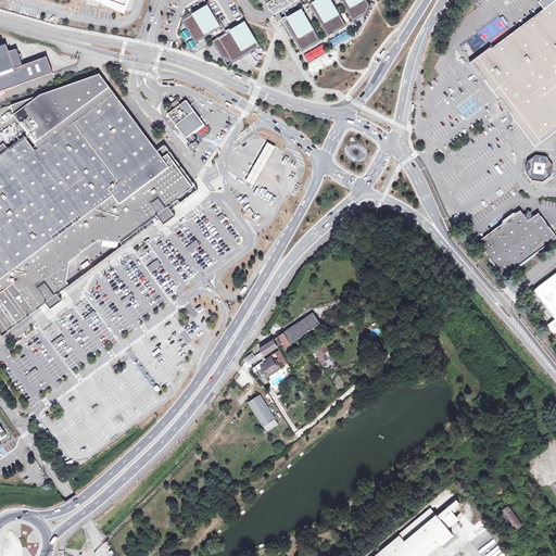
[(99,0),(124,12),(127,0),(99,0)]
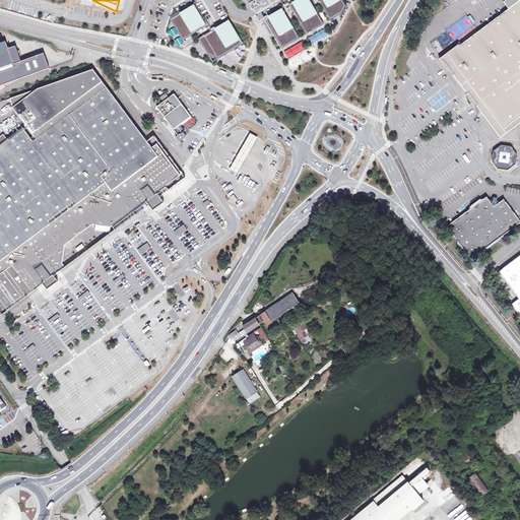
[(297,0),(289,5),(306,34),(323,23),(309,0),(297,0)]
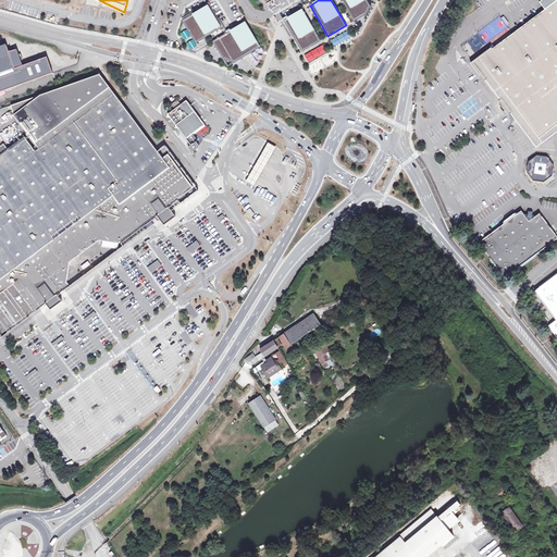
[(341,0),(354,21),(366,14),(370,7),(367,0),(341,0)]
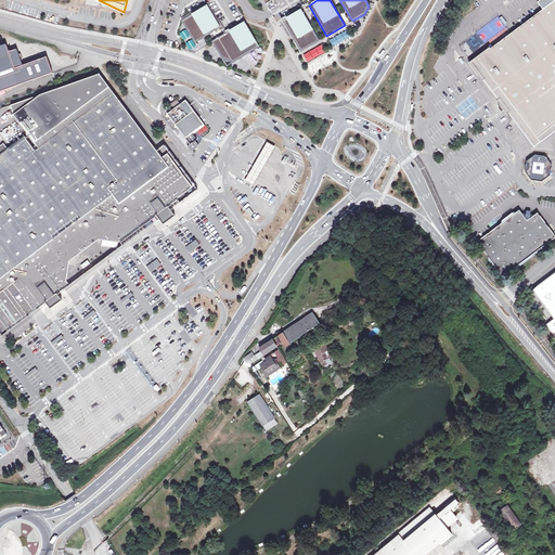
[(554,0),(490,51),(472,64),(491,90),(499,100),(510,114),(513,118),(515,120),(516,121),(517,121),(519,121),(520,120),(534,139),(554,125),(554,127),(554,0)]
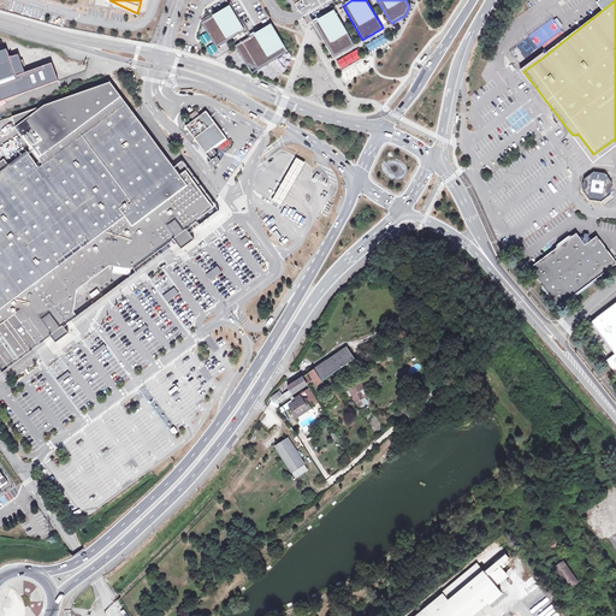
[(604,11),(615,0),(600,0),(598,3),(604,11)]
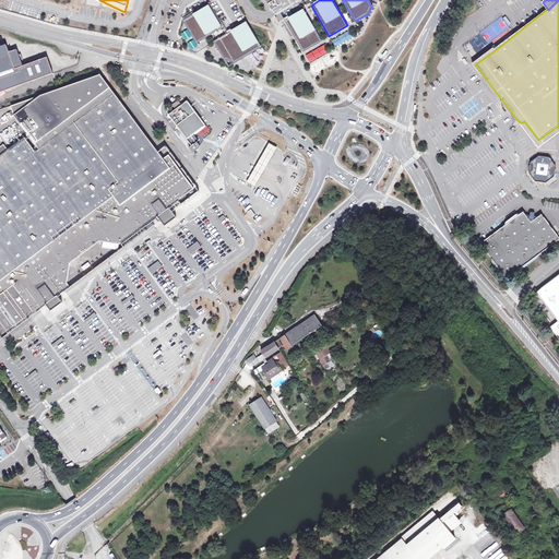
[(204,8),(183,21),(190,32),(197,43),(223,27),(209,6),(204,8)]
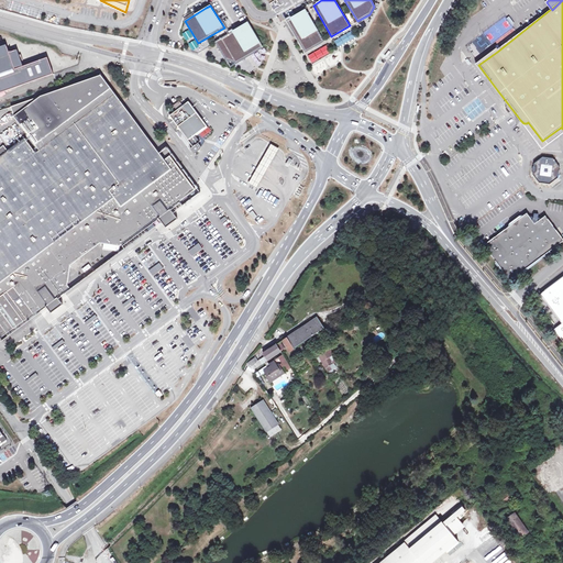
[(299,13),(287,21),(306,52),(324,41),(306,10),(299,13)]
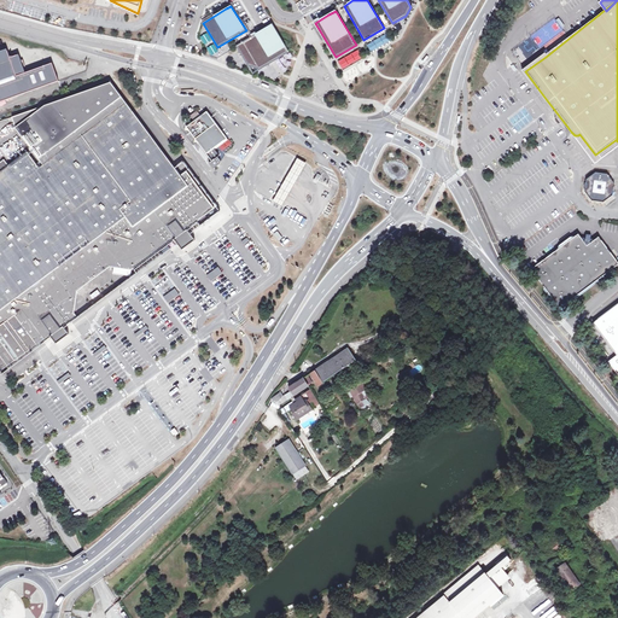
[(257,34),(274,60),(286,53),(289,52),(273,24),(270,27),(257,34)]
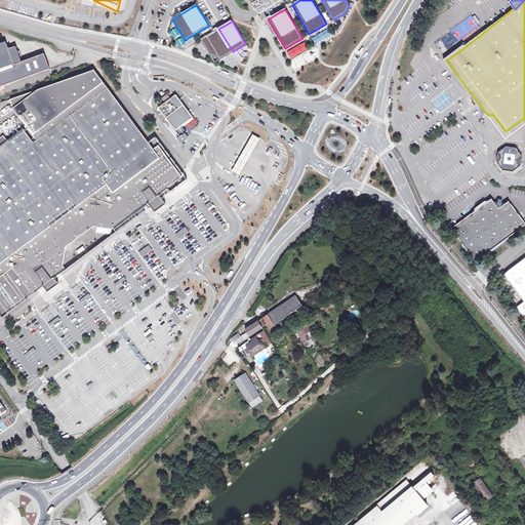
[(311,39),(315,45),(332,34),(328,28),(311,39)]
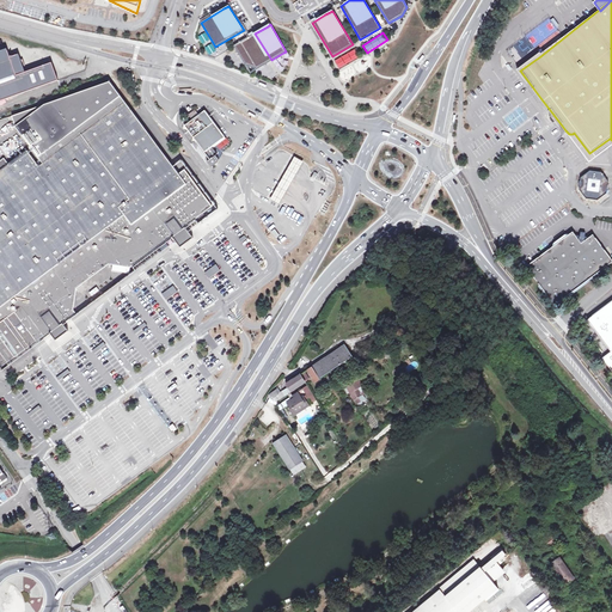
[(271,60),(255,34),(252,35),(234,46),(245,65),(257,68),(270,61),(271,60)]
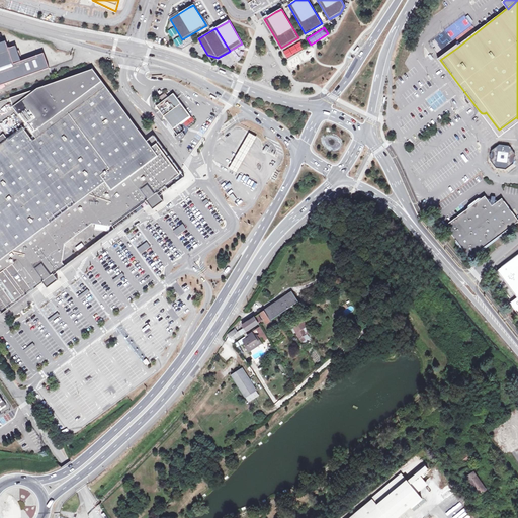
[(299,41),(282,51),(286,58),(304,49),(299,41)]
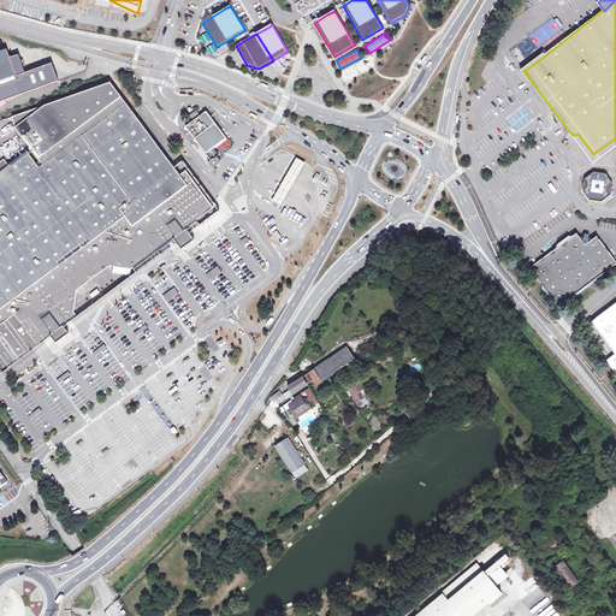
[(0,101),(59,81),(52,63),(25,72),(19,54),(10,58),(7,51),(0,53),(0,101)]
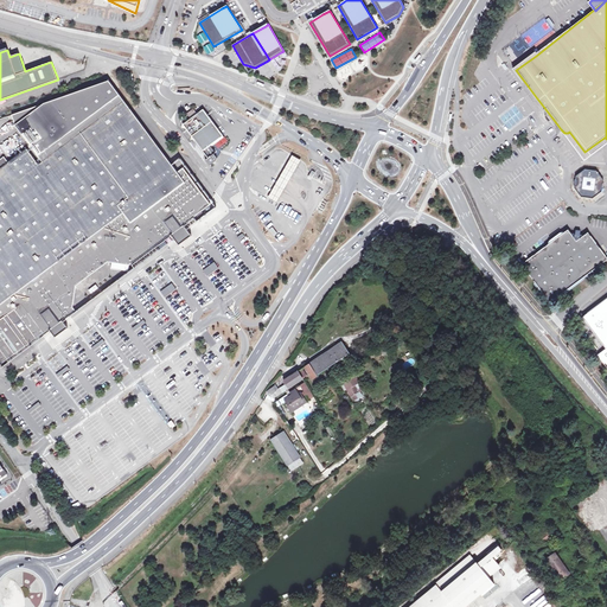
[(557,125),(545,109),(516,70),(536,56),(535,53),(512,70),(555,126),(557,125)]
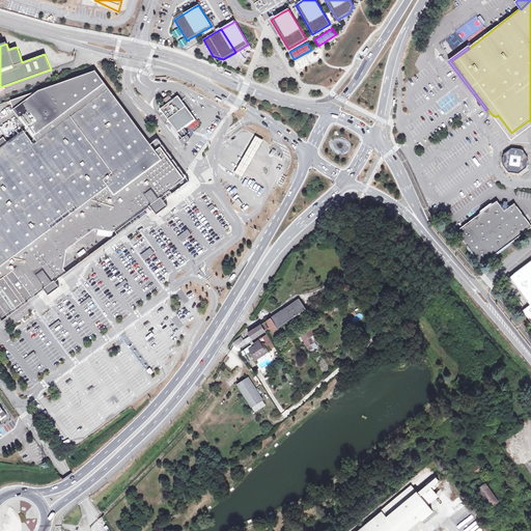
[(0,314),(3,319),(29,301),(35,297),(33,295),(35,294),(44,287),(45,287),(49,283),(54,280),(65,272),(64,269),(63,269),(63,267),(64,263),(65,259),(65,256),(66,253),(66,251),(66,250),(67,249),(70,248),(71,247),(72,249),(74,247),(73,246),(80,241),(83,238),(85,235),(90,231),(93,230),(94,229),(111,231),(113,232),(129,221),(130,220),(132,218),(135,216),(139,213),(141,211),(145,207),(149,204),(150,204),(156,200),(160,196),(173,187),(184,178),(175,167),(167,156),(165,154),(165,152),(161,148),(160,146),(155,150),(154,149),(154,148),(151,146),(150,145),(136,126),(131,118),(129,115),(117,101),(111,91),(109,88),(106,85),(95,72),(82,76),(70,79),(23,96),(24,99),(24,101),(23,102),(19,103),(15,105),(11,105),(12,108),(14,110),(15,111),(16,112),(23,122),(25,124),(29,132),(33,136),(34,138),(36,140),(37,142),(36,143),(34,145),(32,143),(30,139),(27,135),(26,135),(26,134),(24,131),(20,134),(15,138),(14,138),(12,139),(10,140),(8,142),(7,143),(3,137),(0,139),(0,314)]
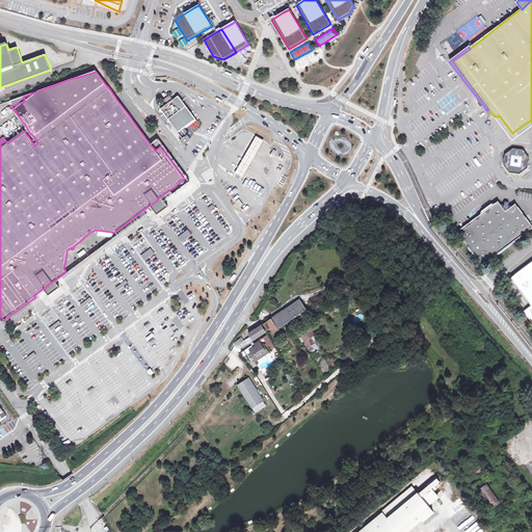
[(187,108),(178,96),(160,109),(182,138),(180,140),(183,145),(188,141),(189,138),(187,135),(188,134),(184,128),(186,126),(189,125),(188,124),(194,120),(187,108)]
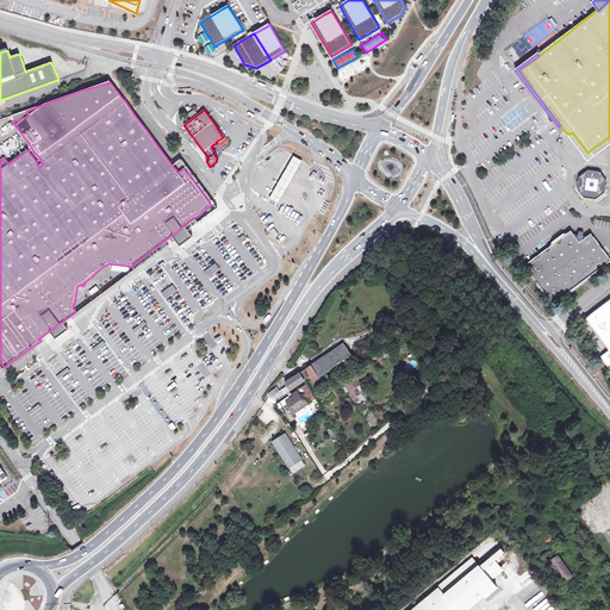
[(26,117),(27,116),(27,113),(26,111),(12,116),(13,120),(17,120),(22,118),(26,117)]
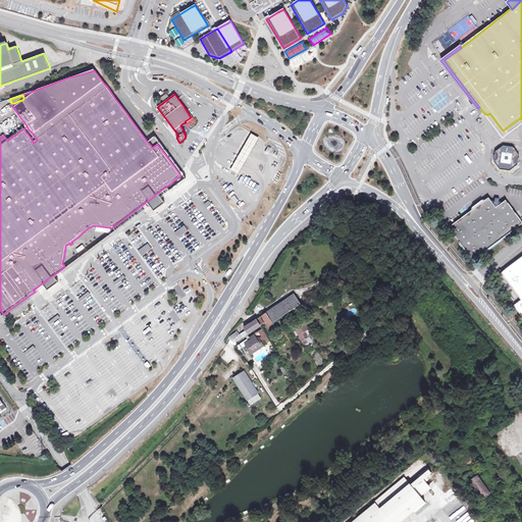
[(484,113),(482,111),(503,139),(521,123),(521,119),(521,117),(503,131),(489,113),(488,114),(486,114),(485,114),(484,113)]
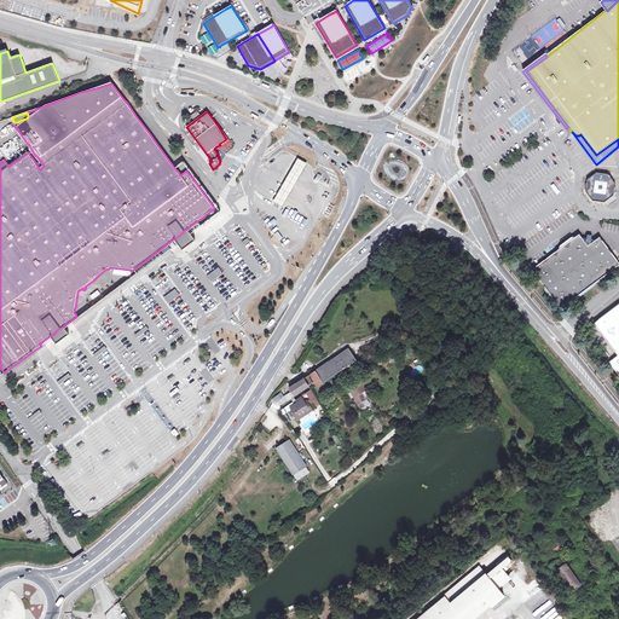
[(307,163),(298,157),(272,202),(282,207),(307,163)]
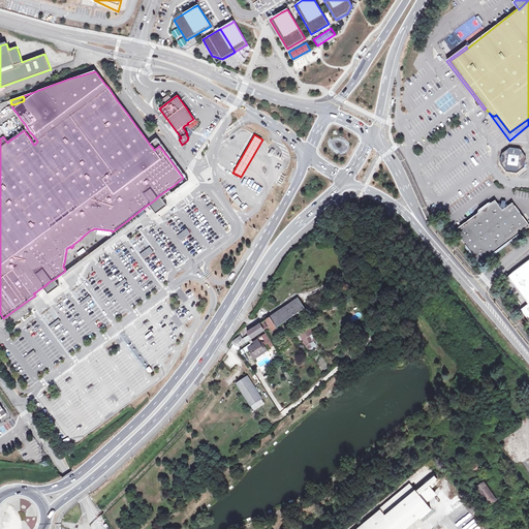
[(502,157),(500,156),(500,160),(501,160),(501,163),(507,172),(517,173),(525,166),(525,164),(526,164),(527,160),(526,160),(526,157),(520,149),(510,148),(502,154),(502,157)]
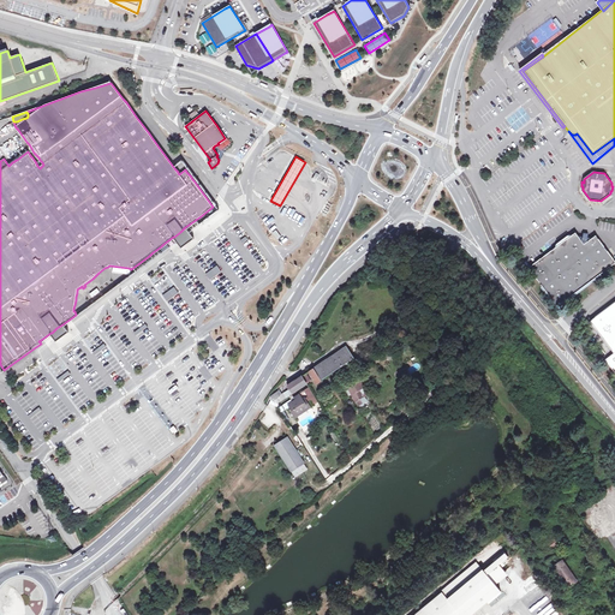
[(190,234),(185,227),(180,232),(174,237),(173,237),(177,243),(181,249),(193,239),(190,234)]
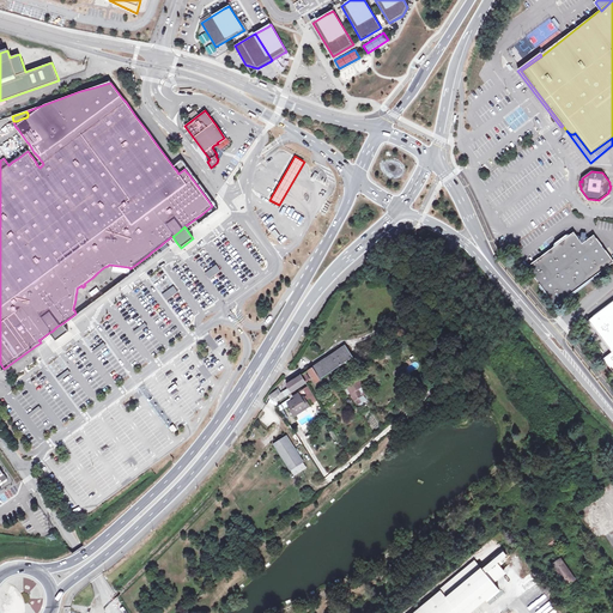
[(571,235),(556,247),(527,267),(556,305),(612,262),(612,260),(594,235),(590,237),(586,237),(586,234),(583,232),(581,232),(581,236),(576,236),(574,232),(571,235)]
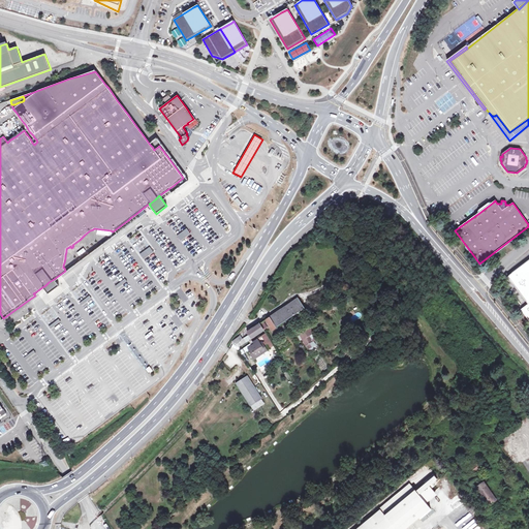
[(479,213),(493,203),(488,203),(486,205),(485,204),(481,206),(483,207),(480,209),(479,213)]
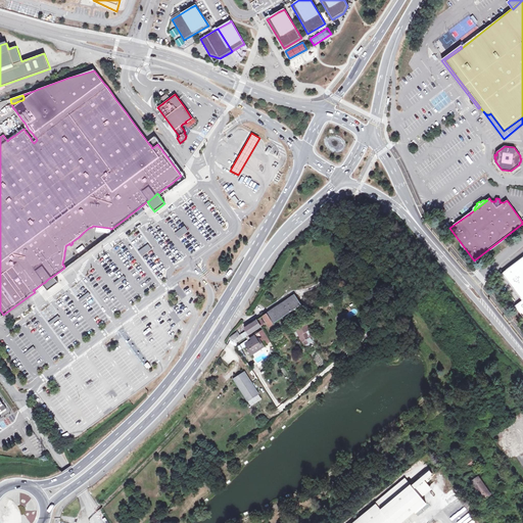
[(191,206),(187,201),(178,207),(182,214),(191,206)]
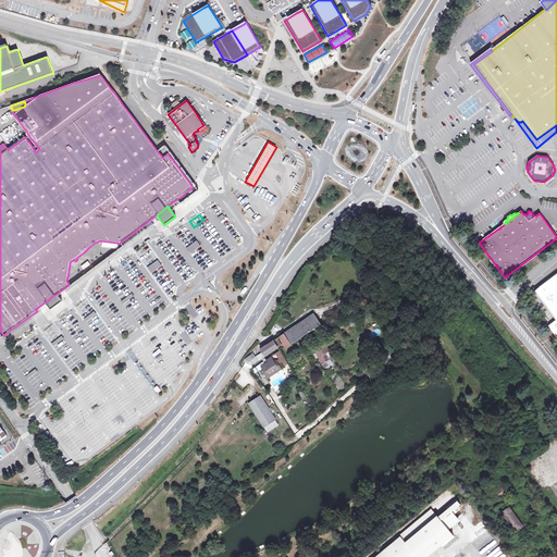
[(187,232),(185,229),(181,232),(175,236),(177,239),(181,236),(187,232)]
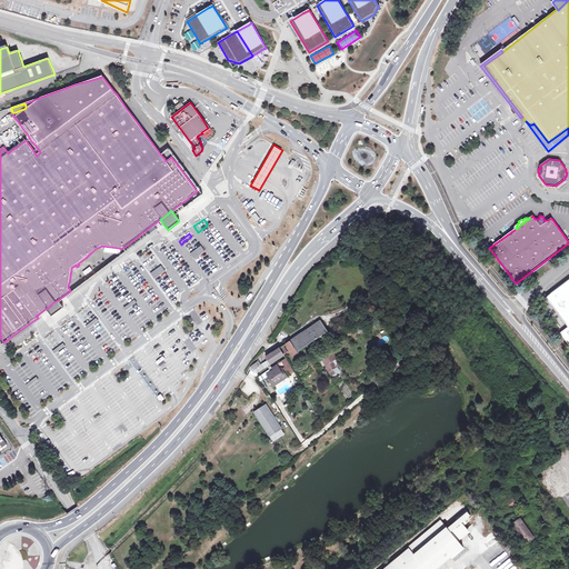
[(247,245),(245,241),(235,248),(237,251),(247,245)]
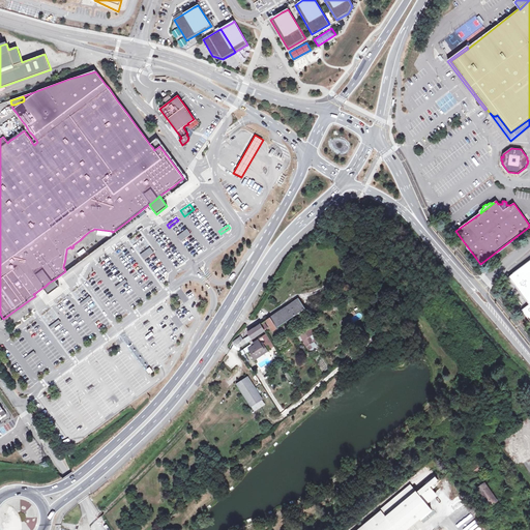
[(180,241),(190,235),(186,230),(177,236),(180,241)]
